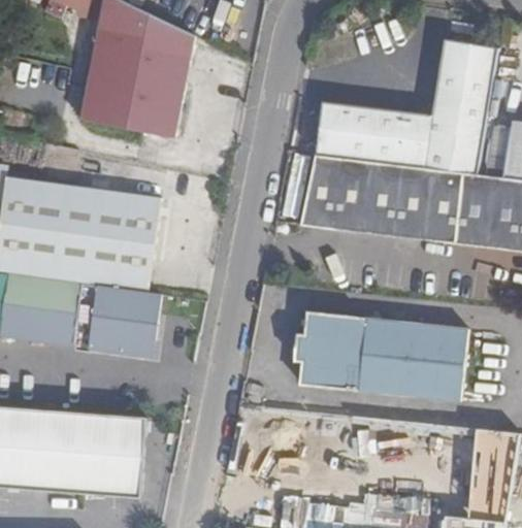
[(121,0),(102,0),(78,117),(172,136),(193,34),(121,0)]
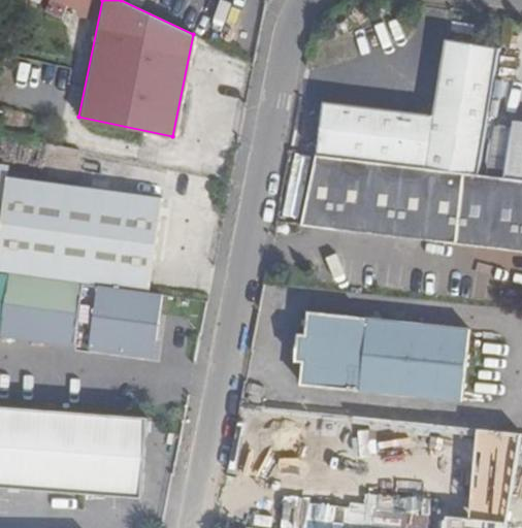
[(476,173),(497,47),(443,40),(435,93),(456,96),(453,119),(432,116),(323,100),(315,155),(476,173)]
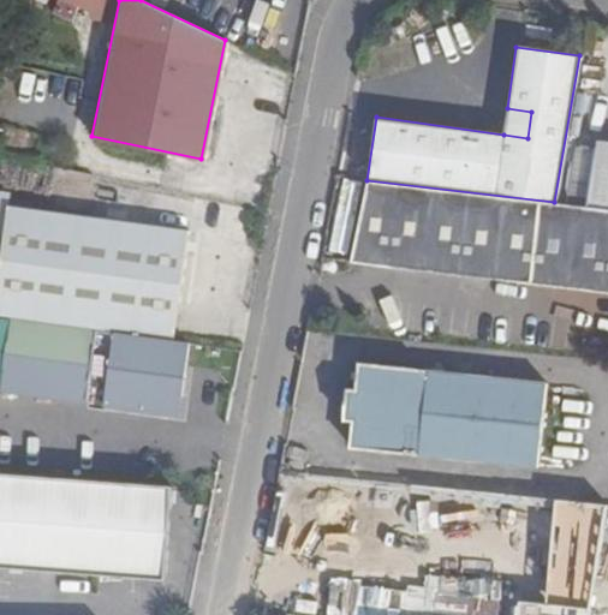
[(531,112),(507,108),(504,135),(528,138),(531,112)]
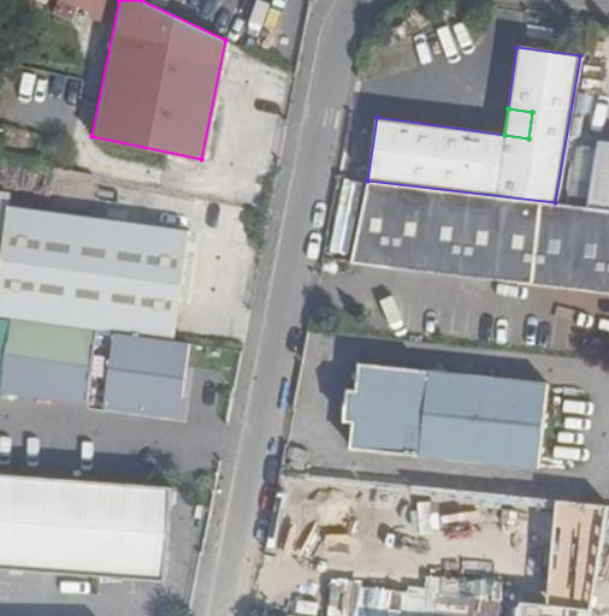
[(608,148),(595,147),(585,206),(608,208),(608,148)]
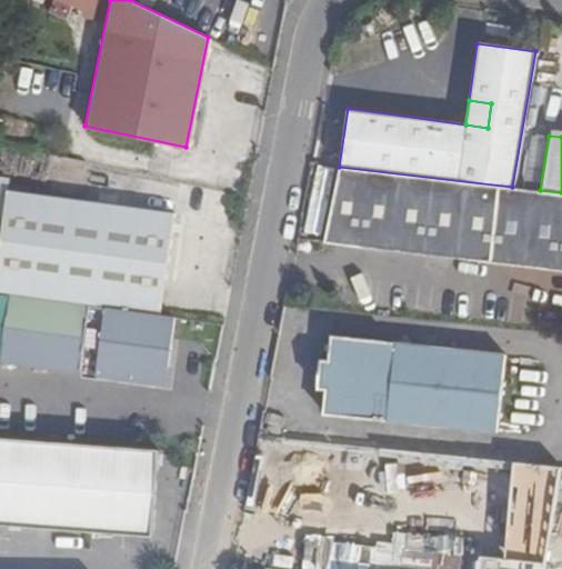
[(339,167),(329,242),(561,270),(561,192),(540,190),(512,187),(339,167)]
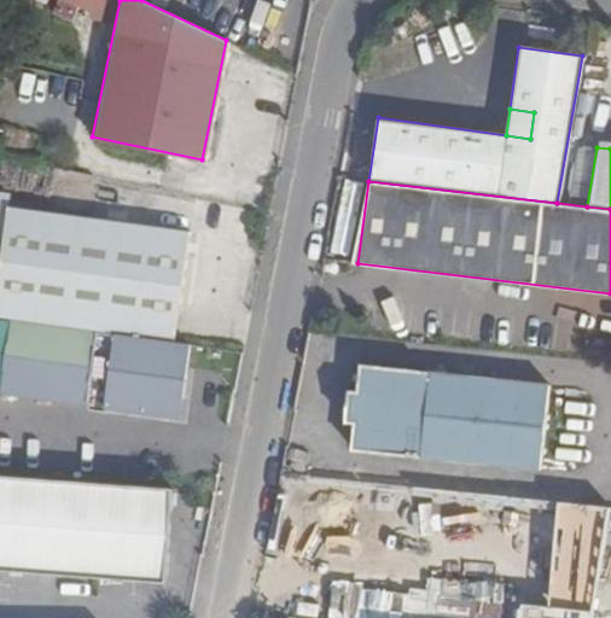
[(6,207),(0,251),(0,318),(172,342),(187,232),(6,207)]
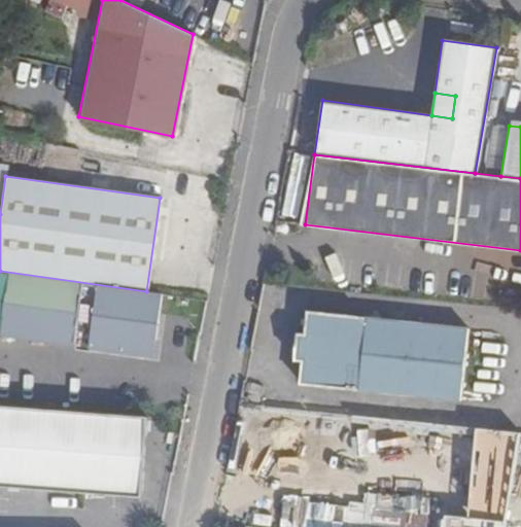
[(146,291),(6,272),(0,318),(0,334),(151,354),(160,292),(146,291)]
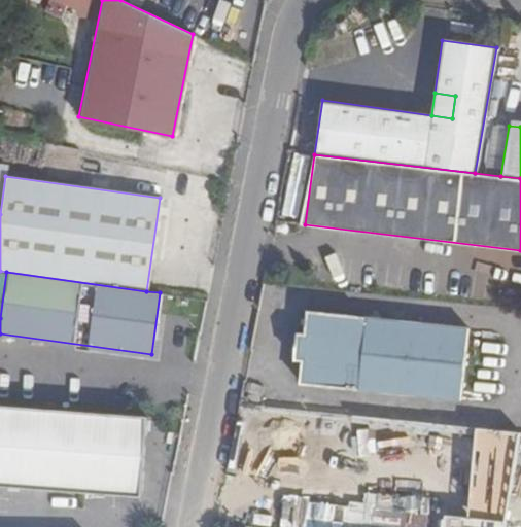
[(469,327),(309,311),(307,335),(304,360),(302,383),(461,399),(469,327)]
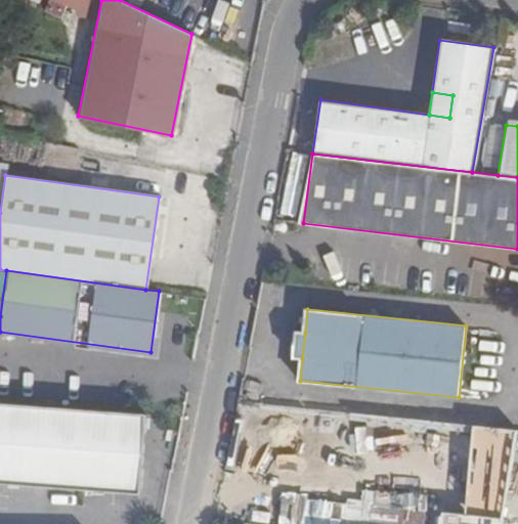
[(302,358),(305,333),(297,332),(294,357),(302,358)]
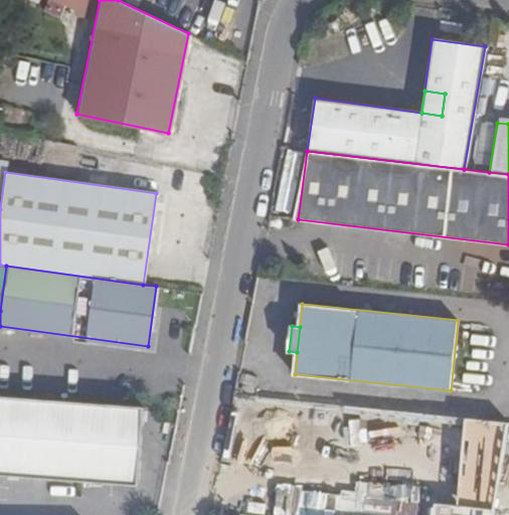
[(142,406),(0,395),(0,473),(137,484),(142,406)]
